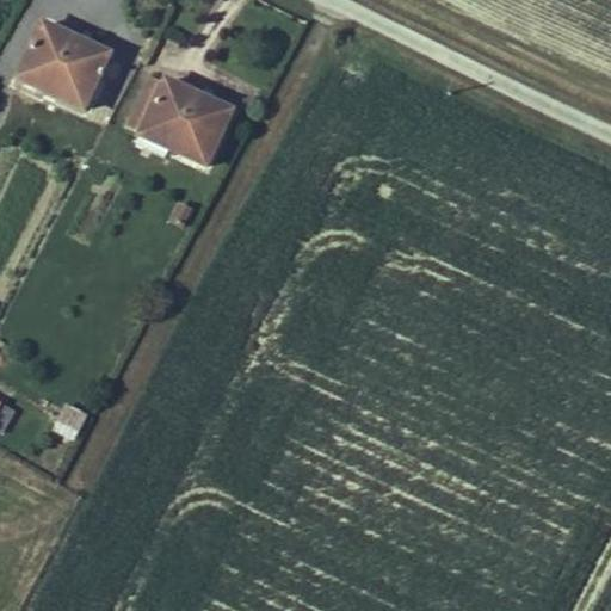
[(43,25),(17,80),(84,111),(109,56),(43,25)]
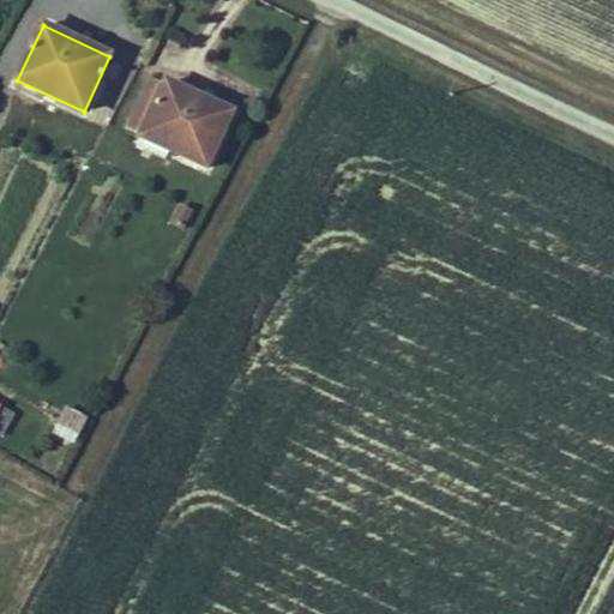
[(142,136),(164,84),(149,77),(126,128),(142,136)]
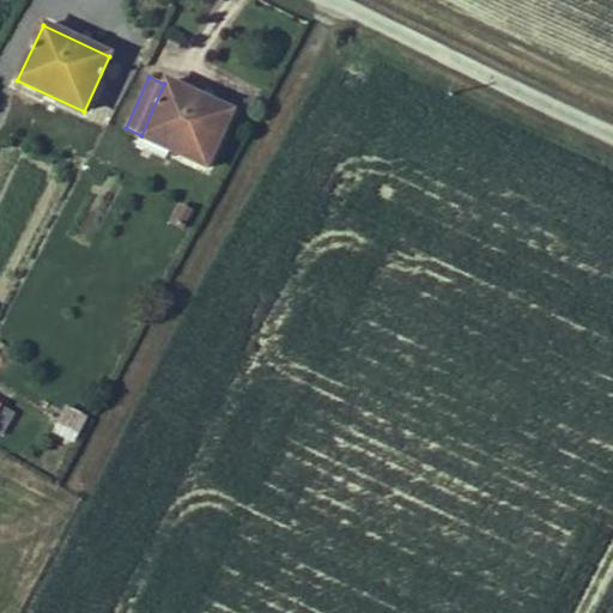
[(141,135),(140,138),(206,169),(232,113),(165,82),(164,84),(141,135)]
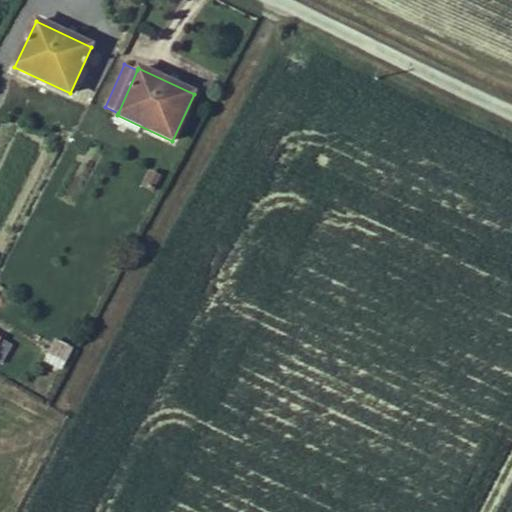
[(148,173),(142,186),(153,191),(160,178),(148,173)]
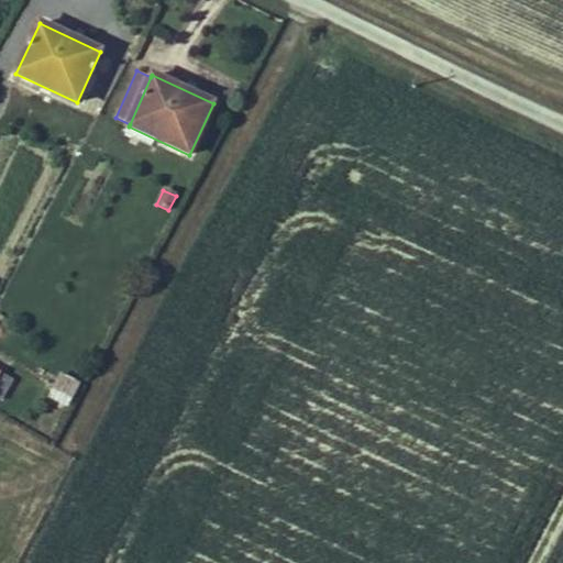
[(52,388),(73,398),(79,385),(59,374),(52,388)]
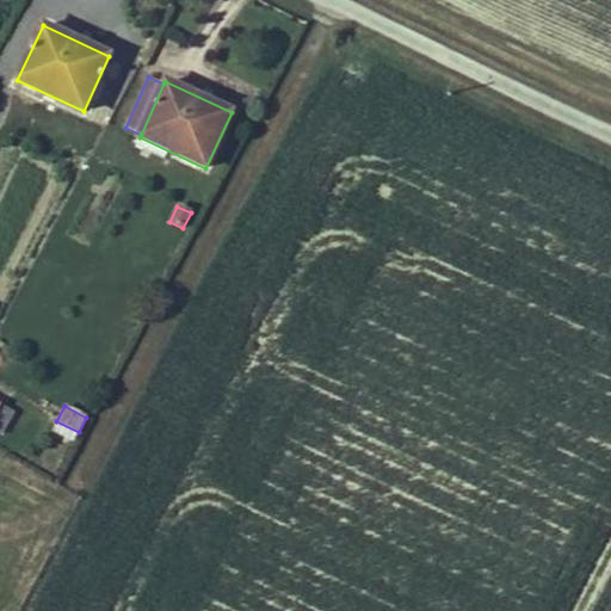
All buildings are outlined.
